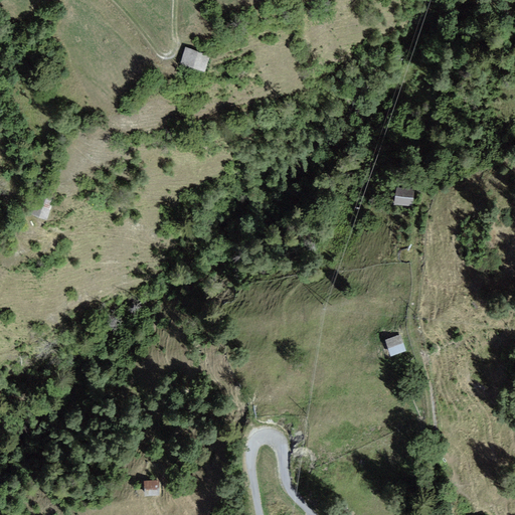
[(213,58),(190,52),(186,65),(209,72),(213,58)]
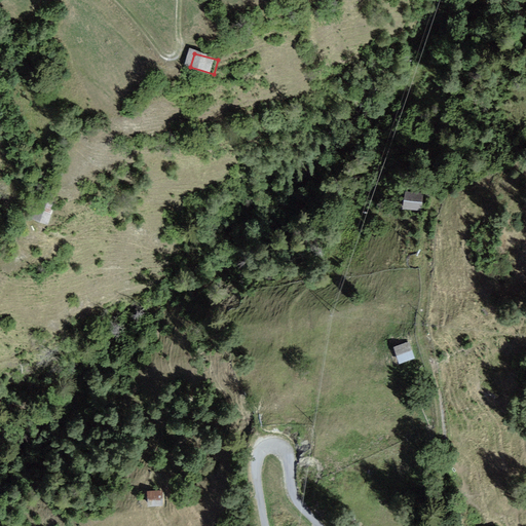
[(421,196),(406,194),(404,210),(419,212),(421,196)]
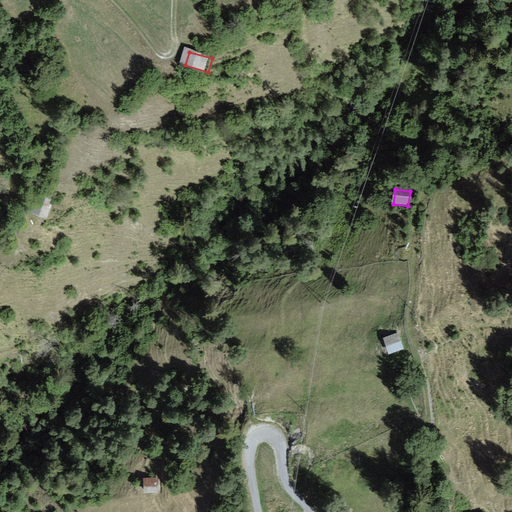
[(402,350),(396,336),(386,341),(392,354),(402,350)]
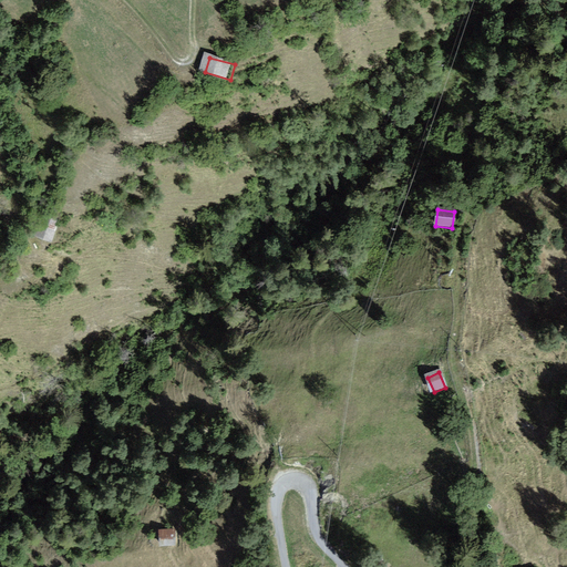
[(174,531),(158,531),(158,546),(173,546),(174,531)]
